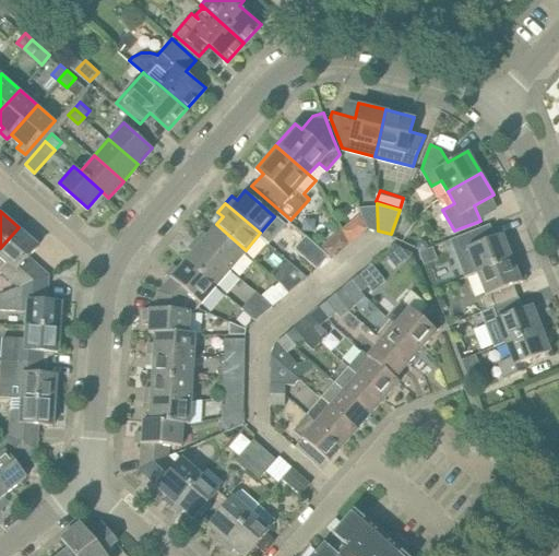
[(361,215),(342,224),(347,236),(367,228),(361,215)]
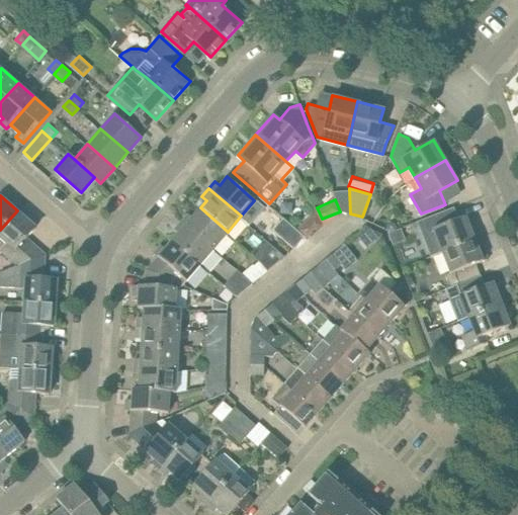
[(453,205),(423,218),(416,220),(430,254),(441,250),(473,238),(469,225),(473,223),(470,212),(458,218),(453,205)]
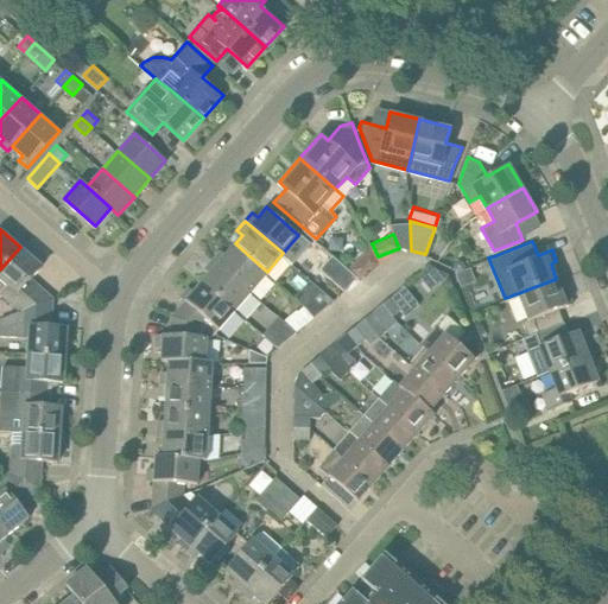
[(267,272),(235,243),(226,254),(221,248),(213,258),(251,291),(267,272)]
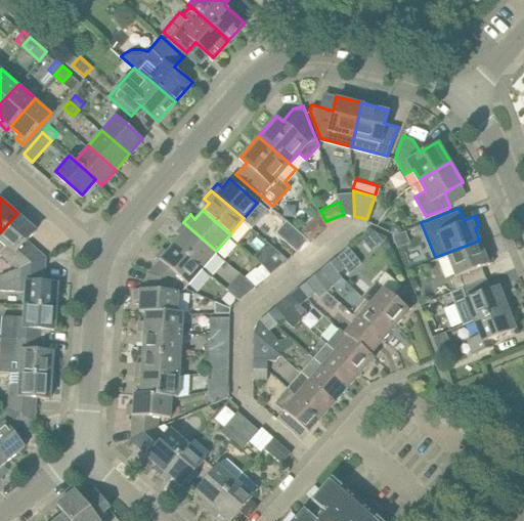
[(310,240),(326,226),(319,212),(299,228),(310,240)]
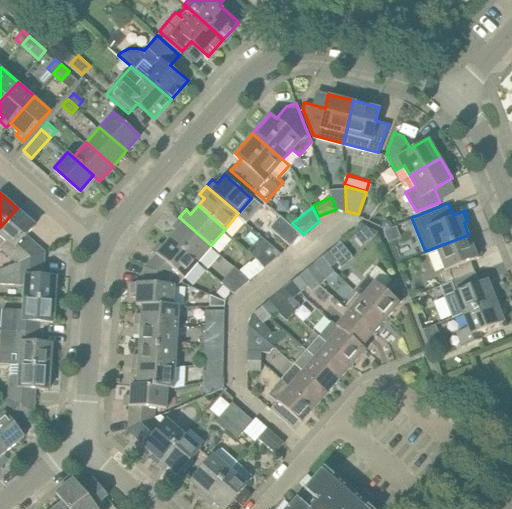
[(35,223),(17,208),(0,227),(0,232),(7,239),(1,246),(17,260),(43,249),(26,233),(35,223)]
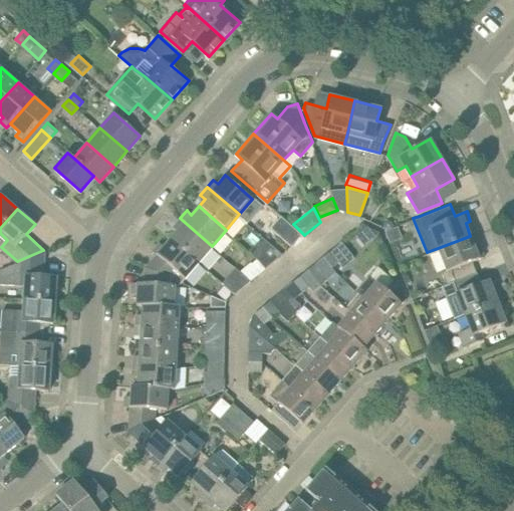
[(291,245),(302,234),(281,216),(270,227),(291,245)]
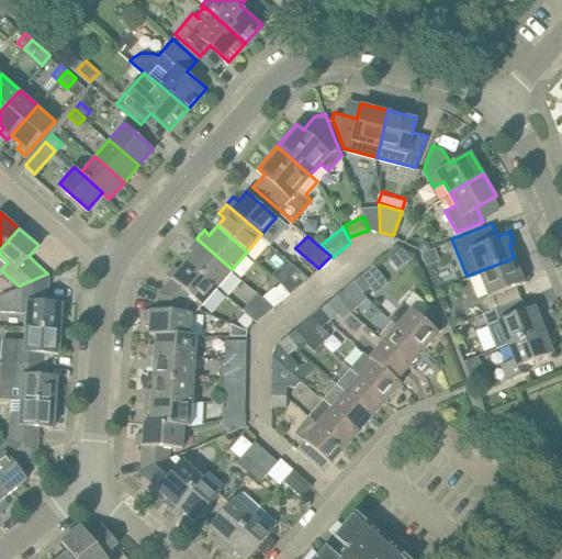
[(217,286),(232,269),(197,238),(190,246),(194,250),(188,259),(217,286)]
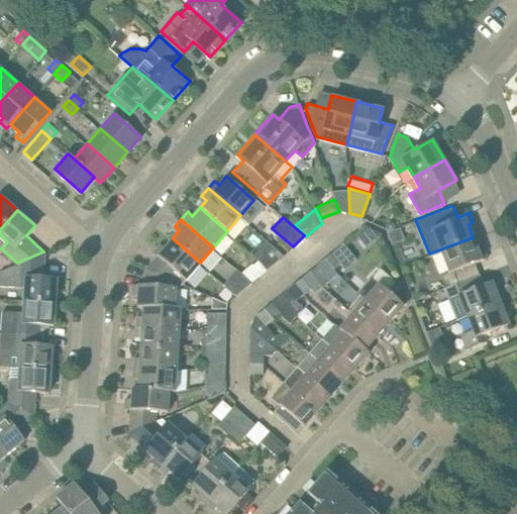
[(250,252),(257,260),(266,268),(283,254),(264,237),(250,252)]
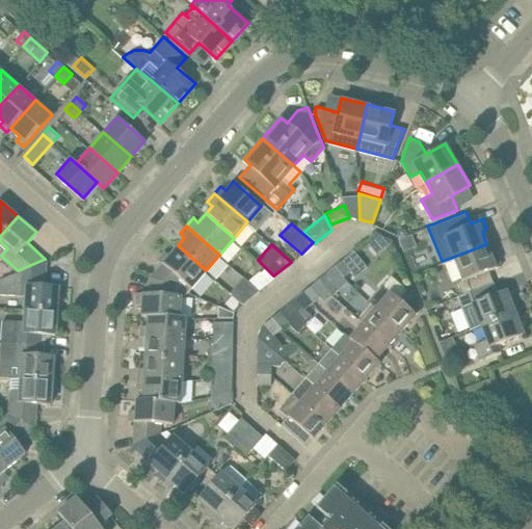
[(491,256),(486,244),(453,257),(461,279),(456,280),(461,293),(469,290),(494,281),(488,269),(501,264),(497,254),(491,256)]
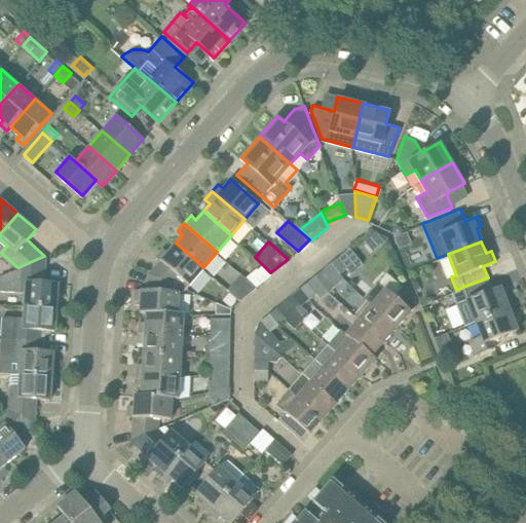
[(190,283),(203,267),(176,243),(167,251),(163,247),(156,255),(160,259),(149,272),(175,282),(181,274),(190,283)]
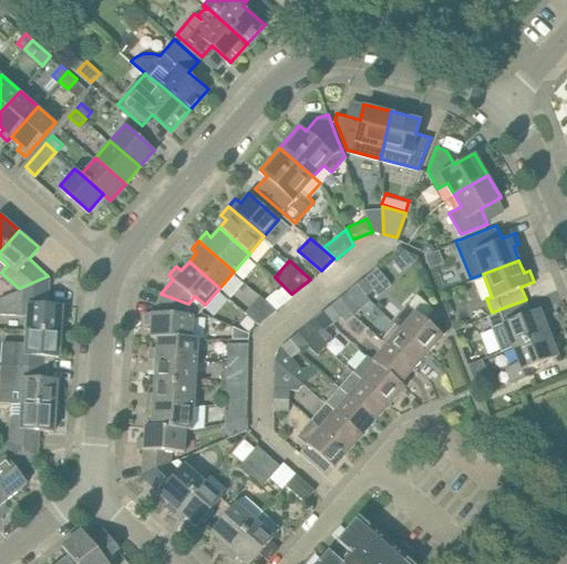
[(366,275),(374,286),(380,291),(391,283),(377,266),(366,275)]
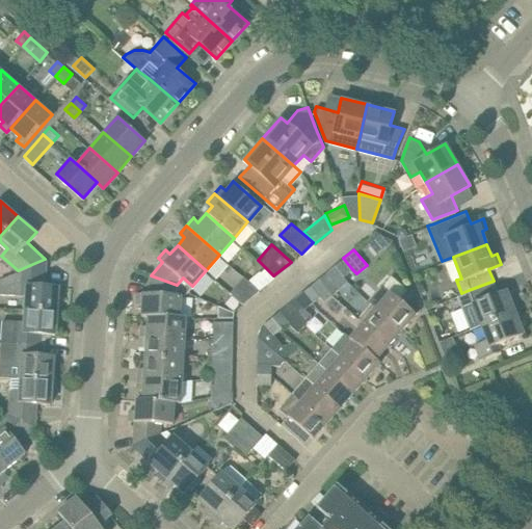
[(343,257),(335,264),(344,274),(351,268),(343,258),(343,257)]
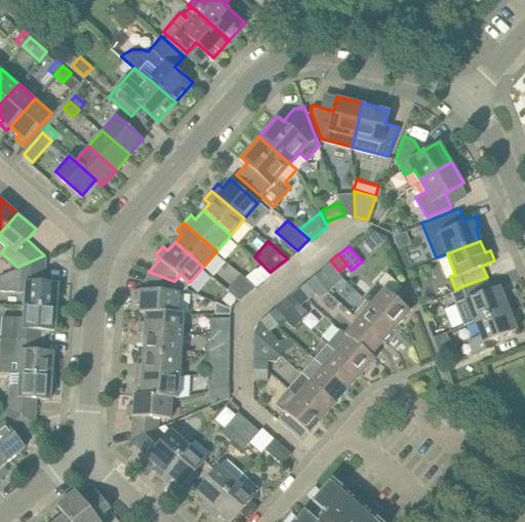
[(44,255),(17,267),(17,268),(0,275),(0,289),(26,290),(25,303),(56,305),(57,282),(44,281),(45,255),(44,255)]
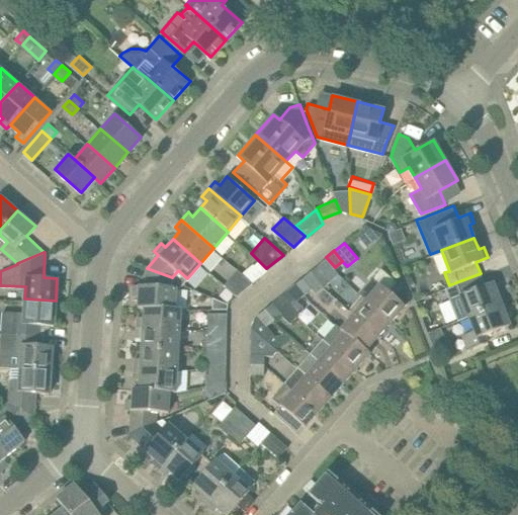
[(334,268),(335,267),(326,257),(319,263),(320,263),(311,270),(324,285),(338,273),(334,268)]
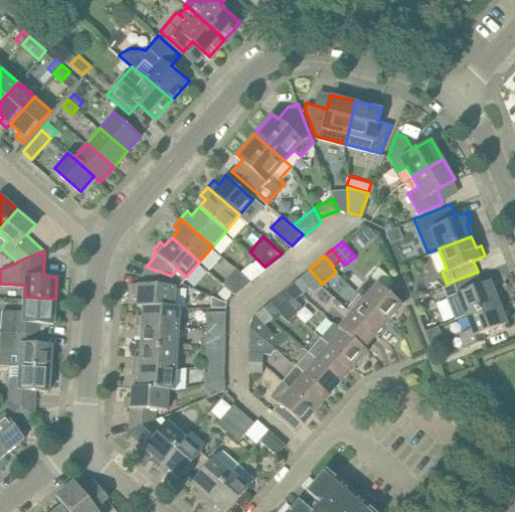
[(259,273),(265,267),(256,259),(250,264),(240,271),(249,280),(259,273)]
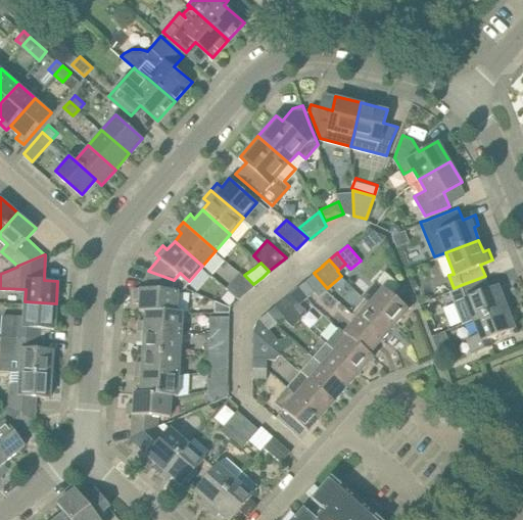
[(173,288),(174,280),(148,271),(147,287),(134,286),(134,297),(140,297),(139,309),(145,309),(177,310),(178,288),(173,288)]
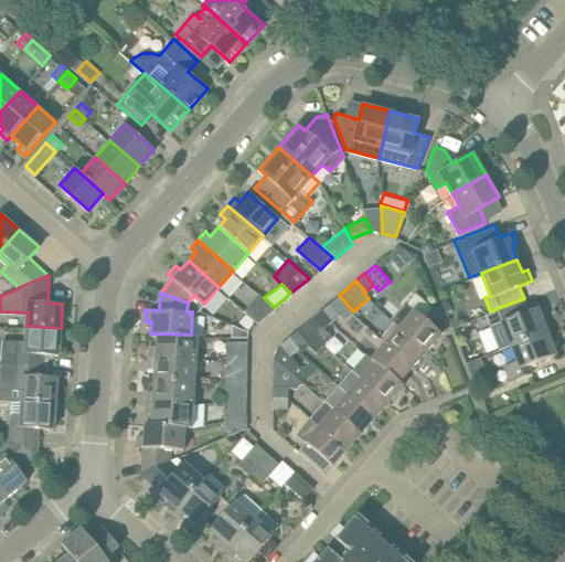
[(258,293),(244,309),(257,321),(274,307),(264,297),(258,293)]
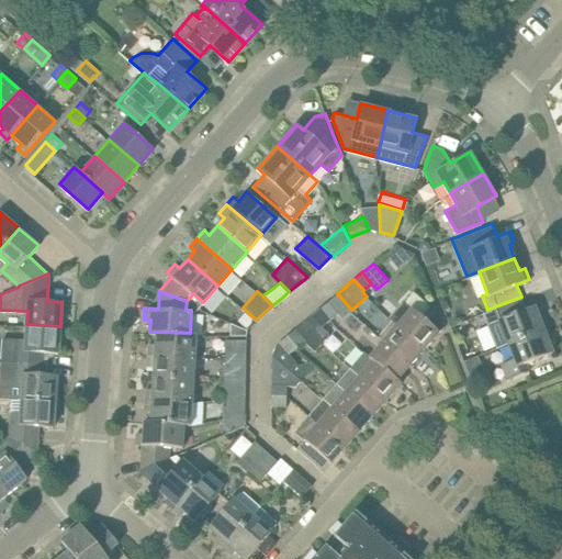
[(337,292),(321,306),(329,317),(338,311),(343,316),(351,310),(337,293),(337,292)]
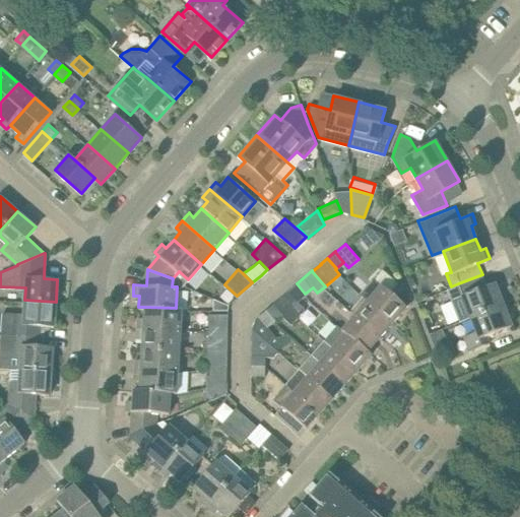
[(361,293),(365,296),(393,321),(409,303),(403,285),(394,296),(389,292),(396,282),(383,270),(376,278),(374,277),(361,293)]
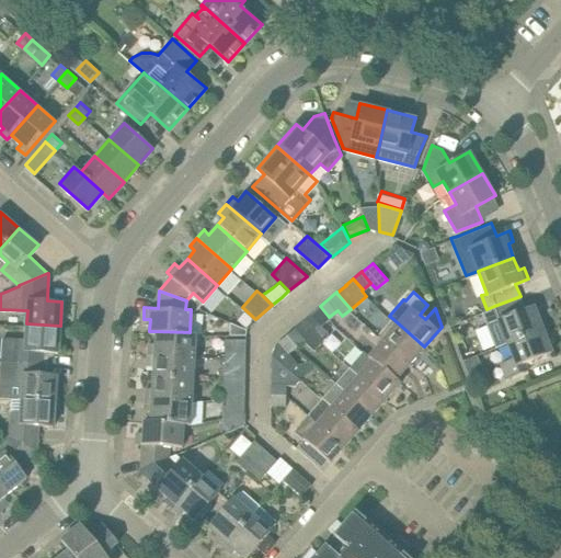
[(494,306),(507,341),(547,326),(542,316),(538,317),(533,304),(525,307),(521,296),(494,306)]
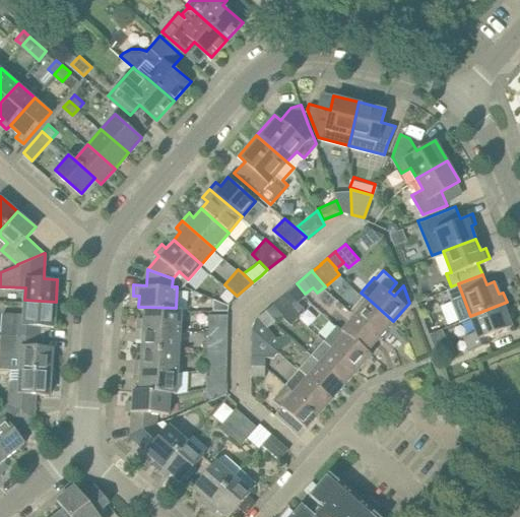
[(298,300),(305,294),(297,283),(289,289),(298,300)]
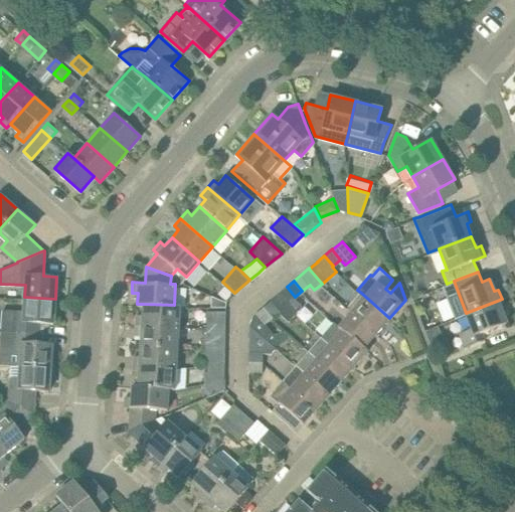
[(234,293),(222,282),(221,282),(216,288),(228,299),(234,293)]
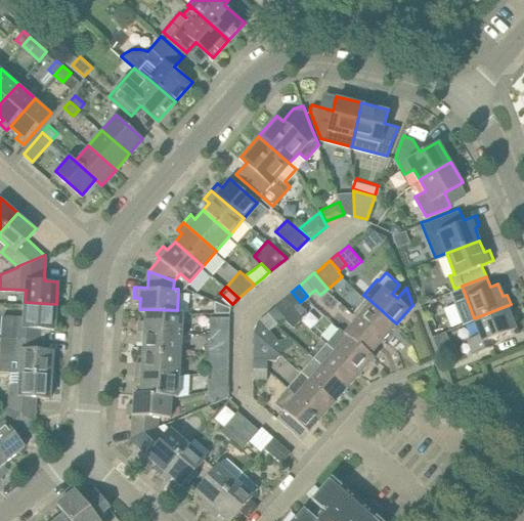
[(292,292),(284,299),(296,314),(301,318),(307,311),(300,302),(292,292)]
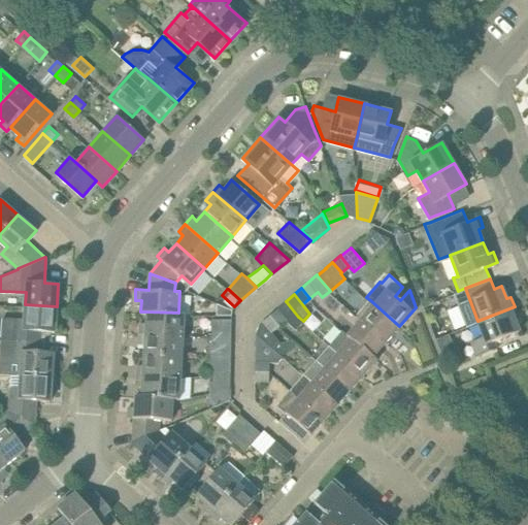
[(357,315),(361,319),(386,340),(399,326),(370,300),(357,315)]
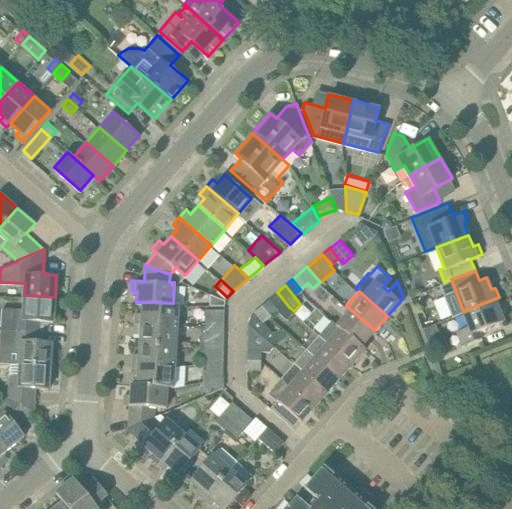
[(211,292),(209,304),(224,304),(224,298),(211,292)]
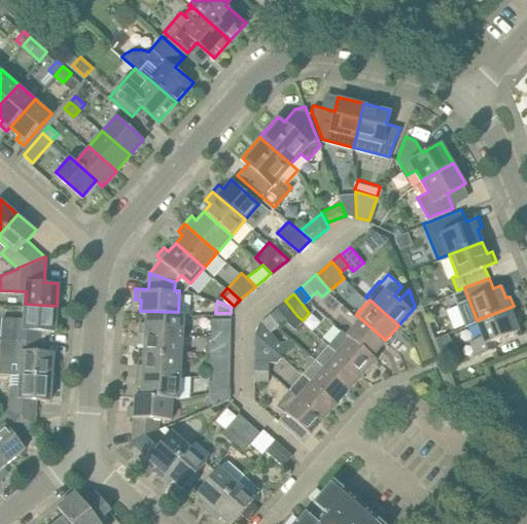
[(294,328),(303,320),(297,316),(285,301),(269,313),(278,324),(285,318),(289,323),(294,328)]
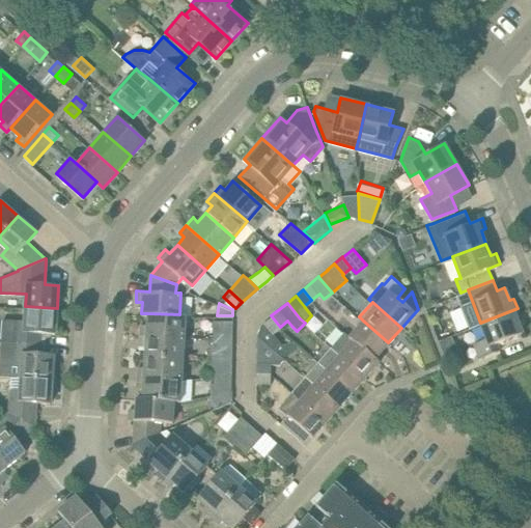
[(2,318),(1,339),(40,341),(40,331),(55,332),(57,308),(25,306),(25,320),(2,318)]
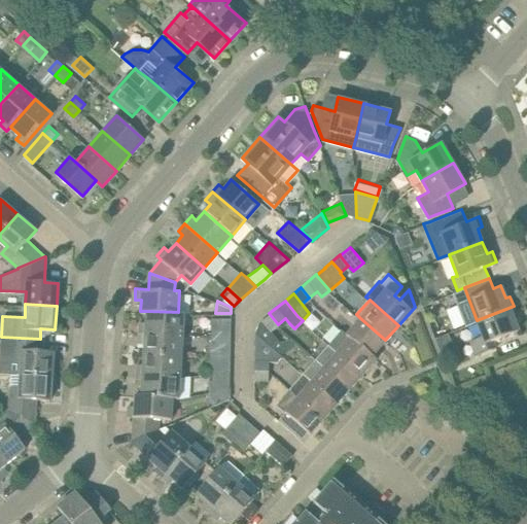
[(514,306),(477,320),(483,335),(468,341),(475,355),(496,347),(493,339),(518,329),(514,317),(517,316),(514,306)]
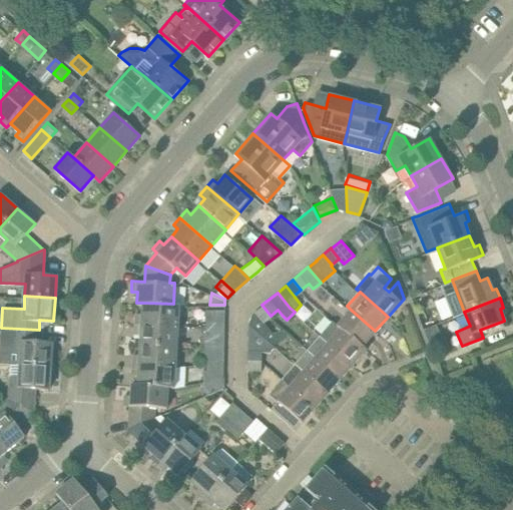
[(178,304),(173,304),(142,303),(141,313),(135,313),(135,323),(177,325),(178,304)]
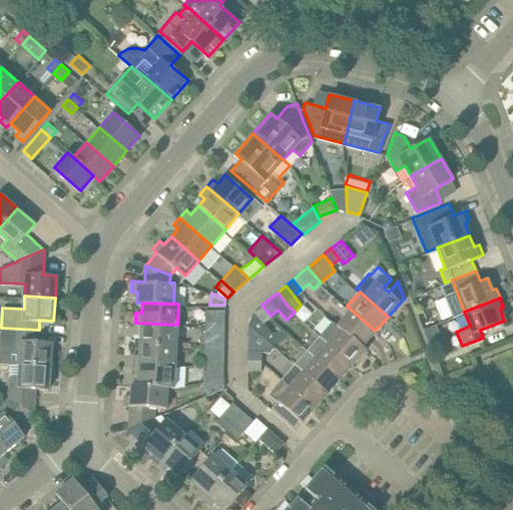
[(262,305),(255,311),(264,321),(271,316),(262,305)]
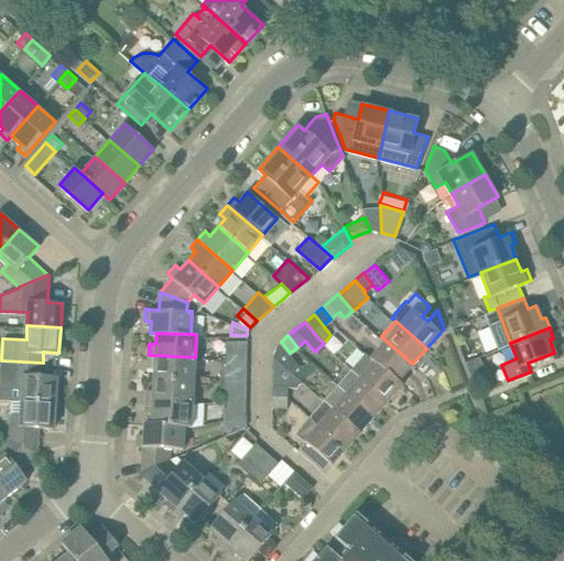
[(226,355),(247,355),(248,338),(225,340),(226,355)]
